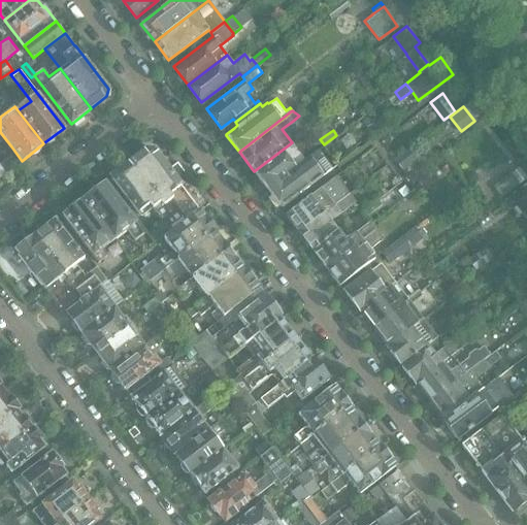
[(267,188),(304,159),(292,142),(254,171),(267,188)]
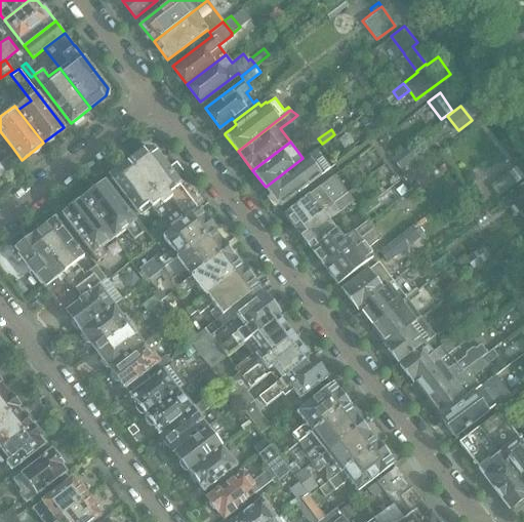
[(401,167),(416,155),(408,145),(392,157),(401,167)]
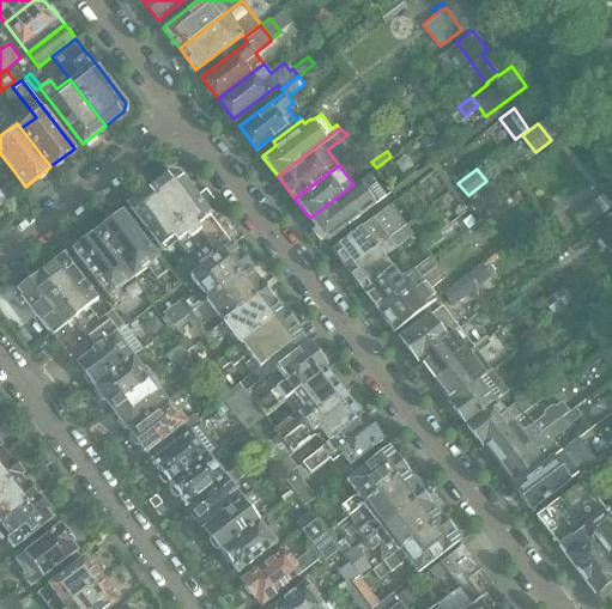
[(152,186),(151,187),(168,207),(192,189),(179,172),(170,171),(152,186)]
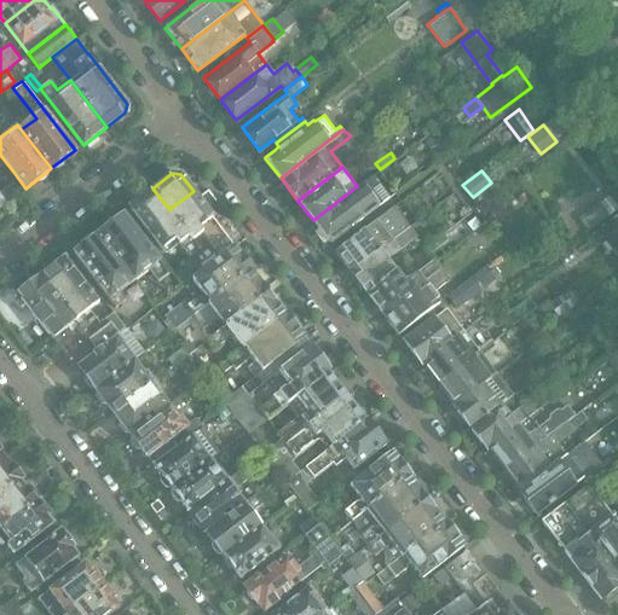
[(371,191),(380,184),(373,174),(357,186),(313,220),(329,242),(380,202),(371,191)]
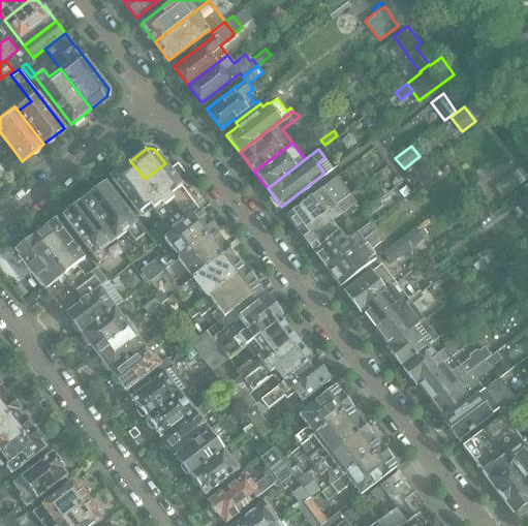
[(10,154),(0,161),(0,178),(4,175),(4,174),(18,164),(10,154)]
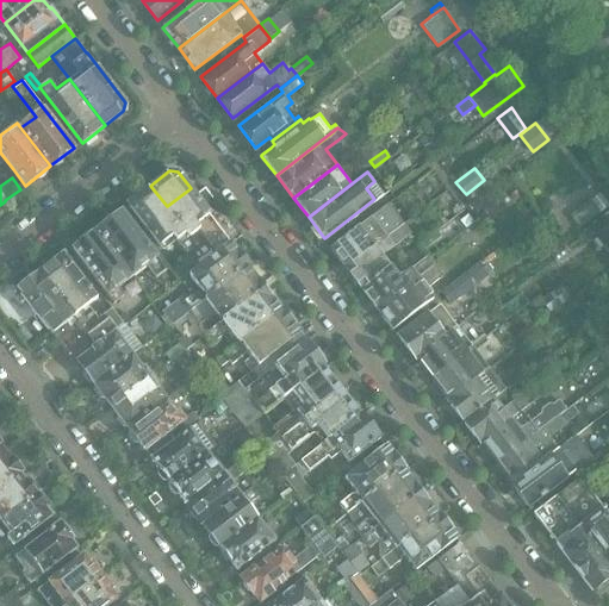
[(150,186),(128,202),(140,218),(160,244),(173,235),(176,239),(178,238),(187,250),(198,266),(203,263),(191,248),(194,244),(188,236),(186,232),(167,206),(150,186)]
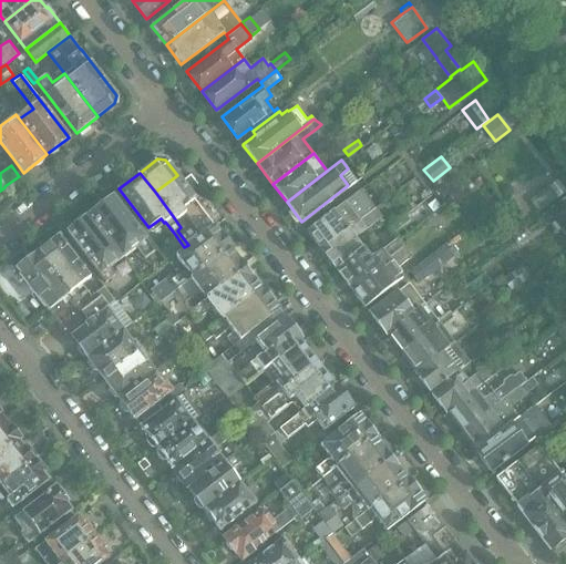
[(177,175),(155,192),(173,216),(175,219),(181,227),(177,231),(188,245),(215,224),(195,198),(177,175)]
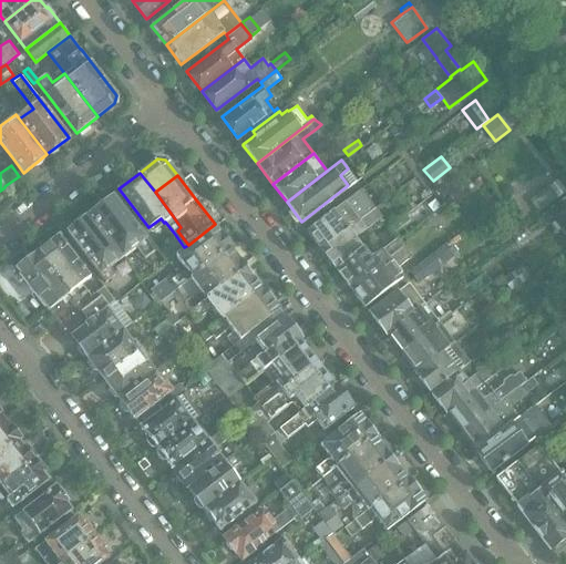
[(558,195),(565,191),(565,188),(557,177),(549,184),(558,195)]
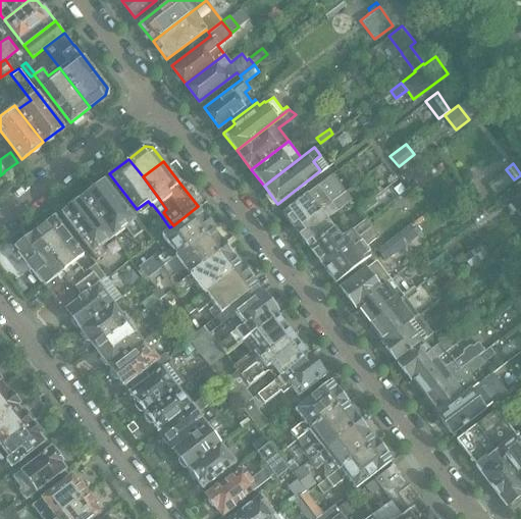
[(497,194),(514,180),(505,169),(487,183),(497,194)]
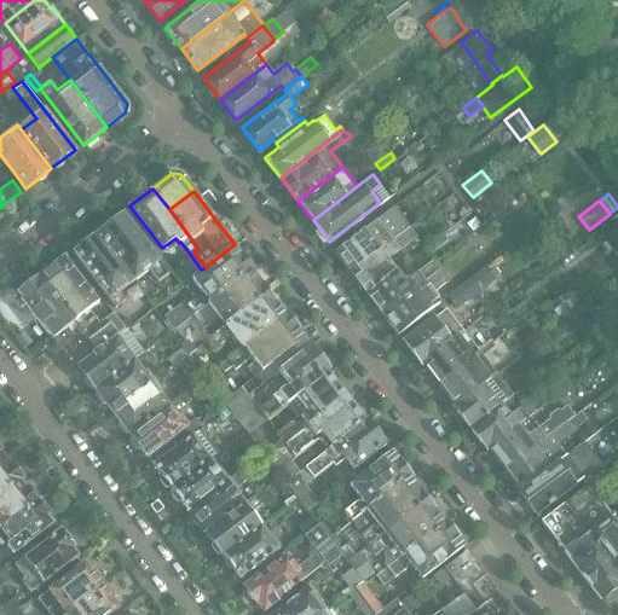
[(409,226),(402,216),(393,204),(335,249),(352,271),(409,226)]
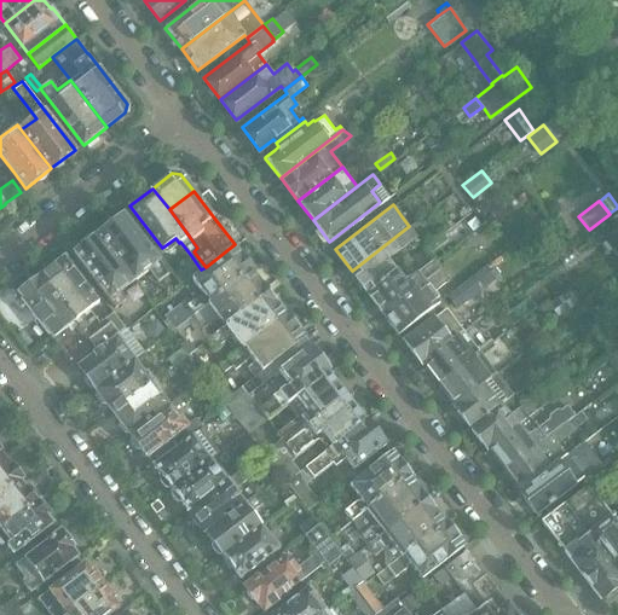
[(168,271),(139,232),(123,213),(113,221),(108,222),(102,226),(98,232),(134,278),(149,267),(157,279),(168,271)]
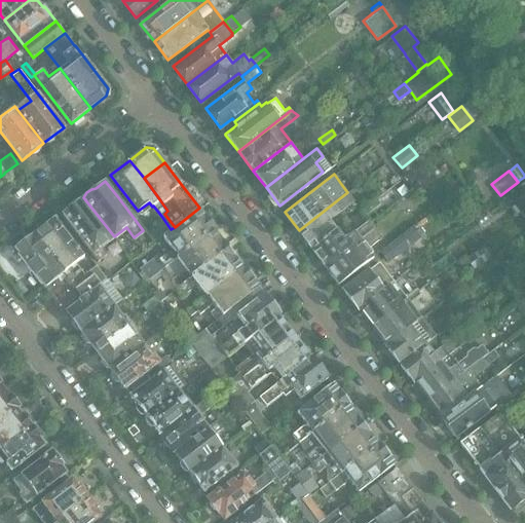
[(404,184),(397,189),(402,195),(408,191),(409,190),(404,184)]
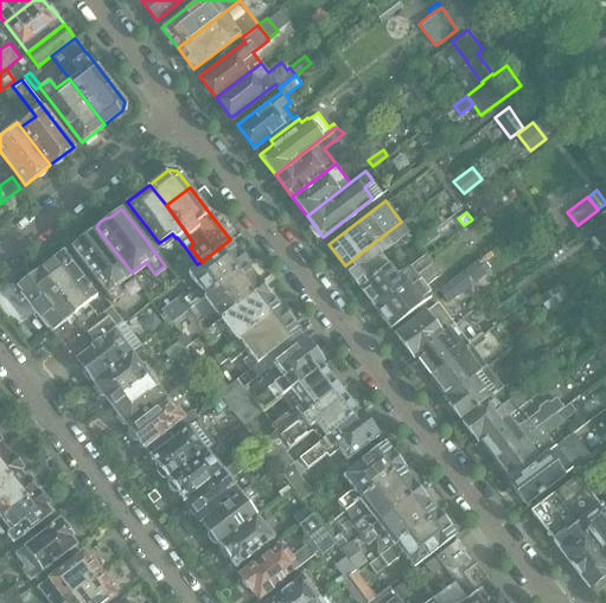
[(380,252),(408,231),(401,222),(345,265),(361,286),(388,263),(380,252)]
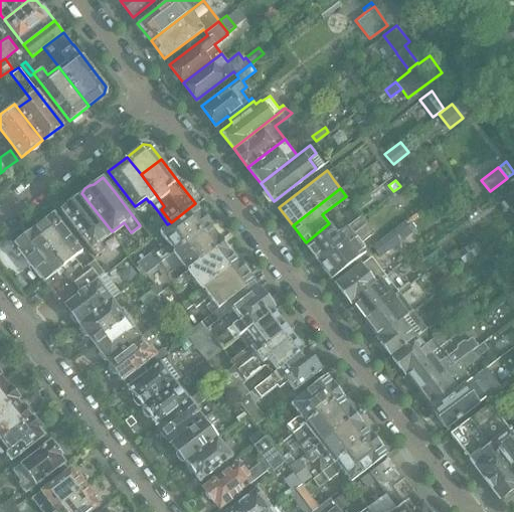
[(510,207),(513,204),(513,188),(502,197),(510,207)]
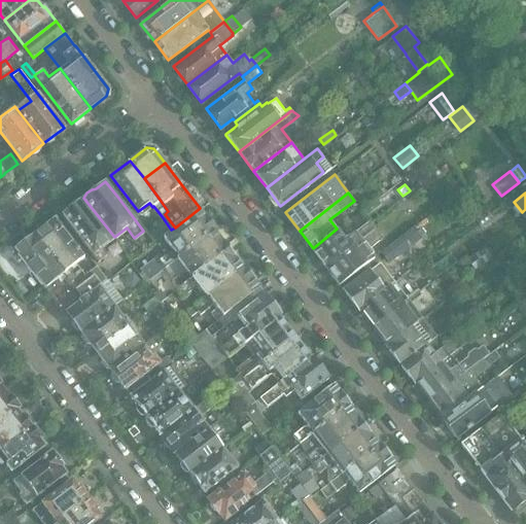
[(102,246),(114,237),(83,198),(79,199),(74,203),(71,207),(63,213),(99,260),(107,253),(102,246)]
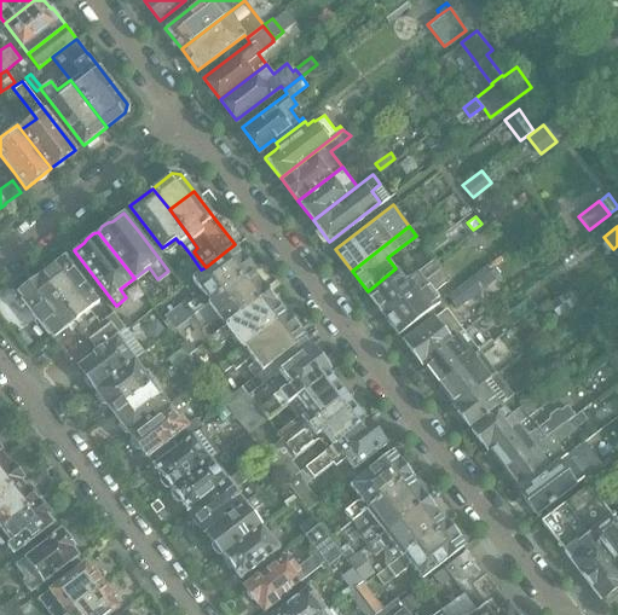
[(190,297),(167,315),(175,326),(194,312),(250,270),(253,268),(235,245),(235,244),(206,267),(201,270),(195,274),(192,277),(204,293),(201,294),(192,300),(190,297)]
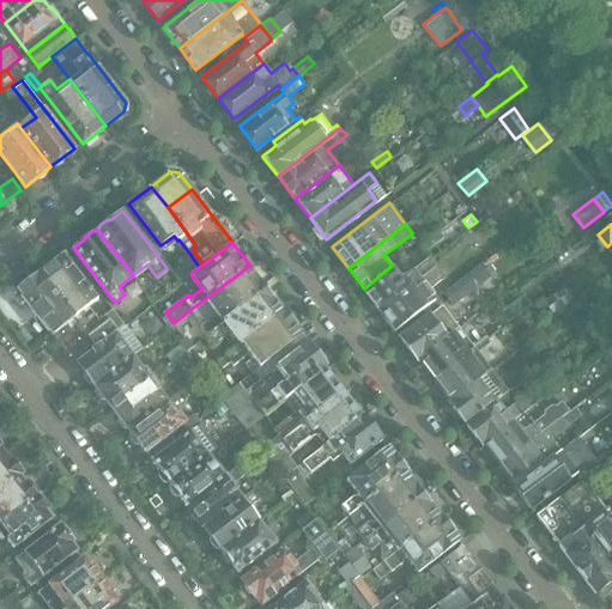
[(98,298),(86,281),(65,254),(66,253),(40,272),(59,297),(84,329),(98,318),(89,305),(98,298)]
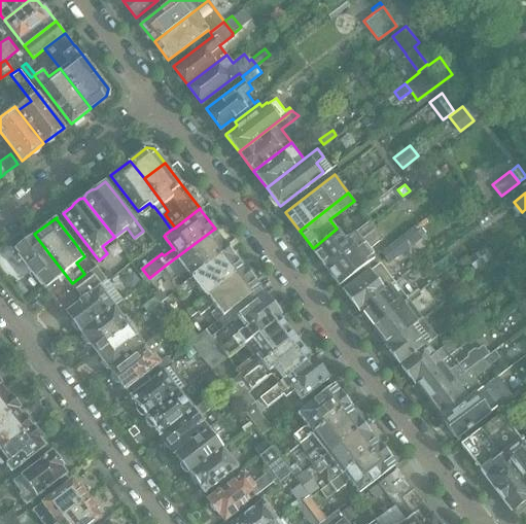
[(337,229),(313,248),(326,266),(376,229),(370,220),(369,219),(344,239),(337,229)]
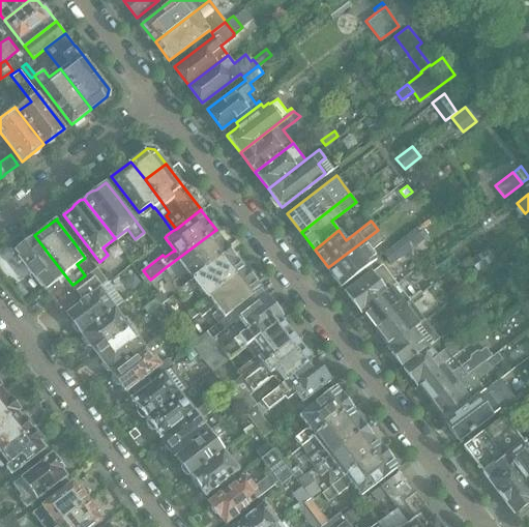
[(415,227),(382,253),(390,263),(423,237),(415,227)]
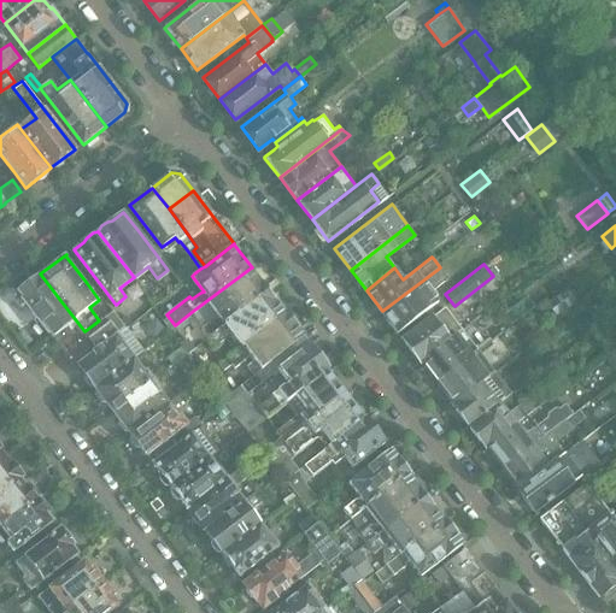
[(187,265),(176,273),(183,283),(192,276),(194,273),(187,265)]
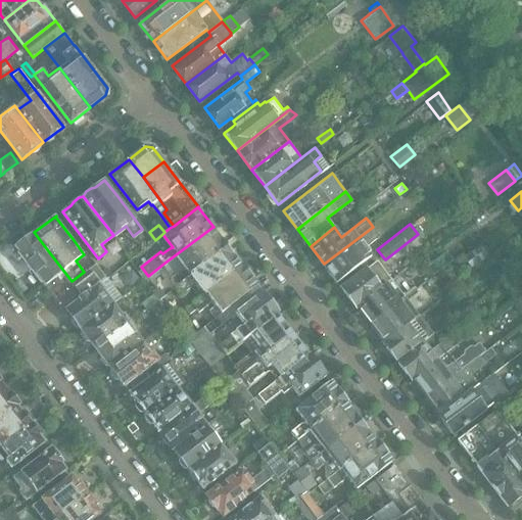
[(373,227),(324,264),(336,280),(359,263),(372,253),(366,246),(379,236),(373,227)]
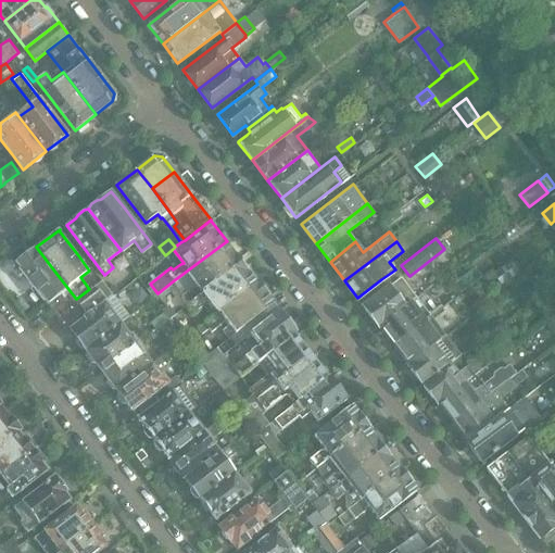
[(225,242),(174,280),(184,292),(181,294),(188,302),(240,263),(225,242)]
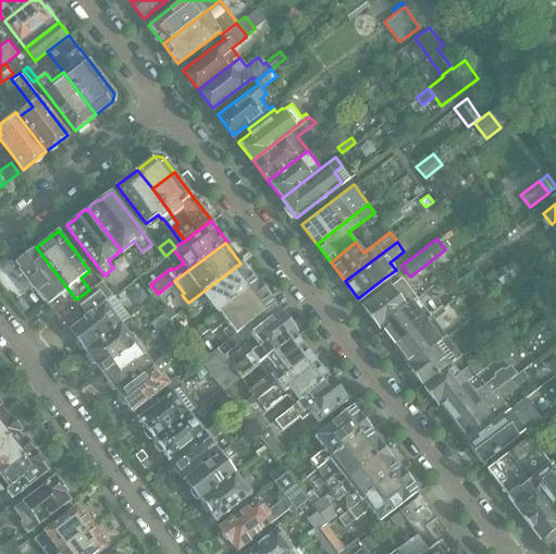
[(36,247),(16,262),(20,267),(33,284),(34,285),(53,270),(36,247)]
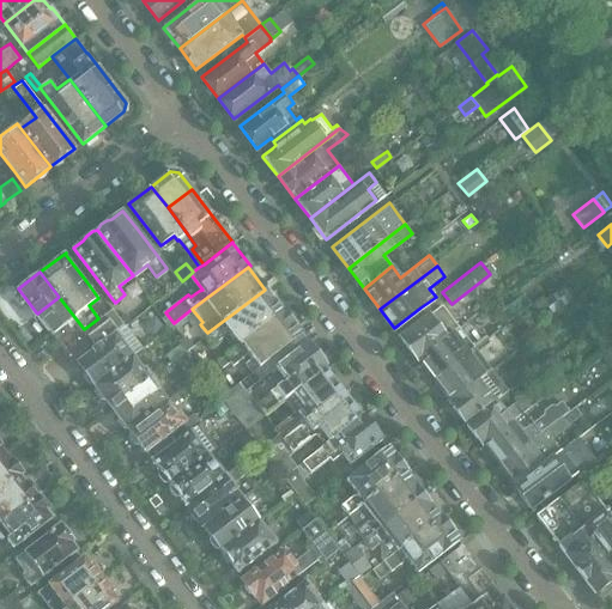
[(553,312),(573,298),(562,285),(543,299),(553,312)]
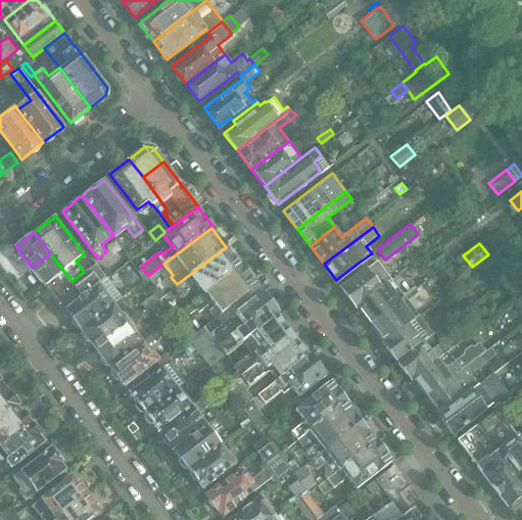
[(226,247),(177,284),(183,292),(191,286),(198,295),(203,291),(204,293),(240,266),(226,247)]
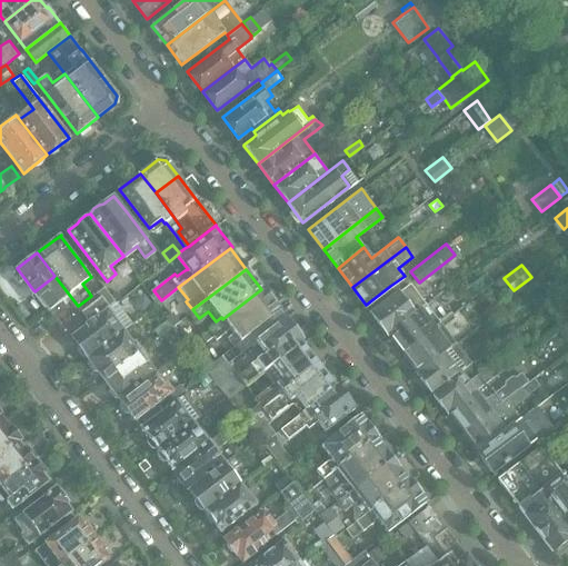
[(57,321),(78,306),(55,276),(35,291),(57,321)]
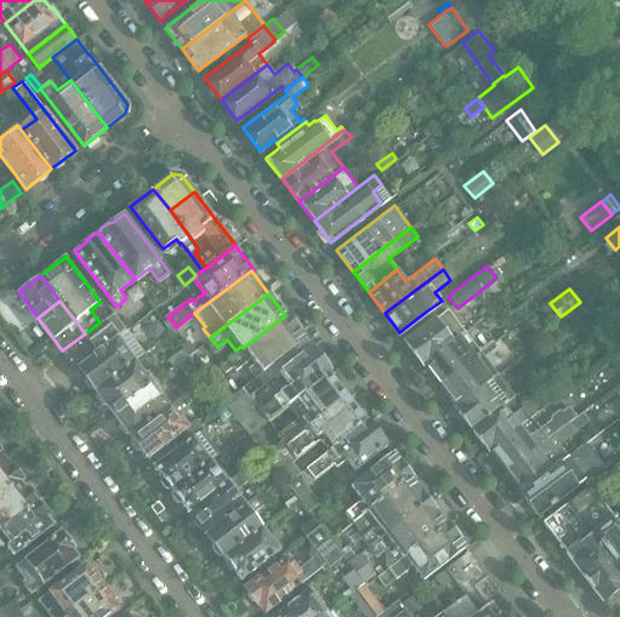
[(464,331),(464,330),(447,309),(407,341),(424,363),(464,331)]
